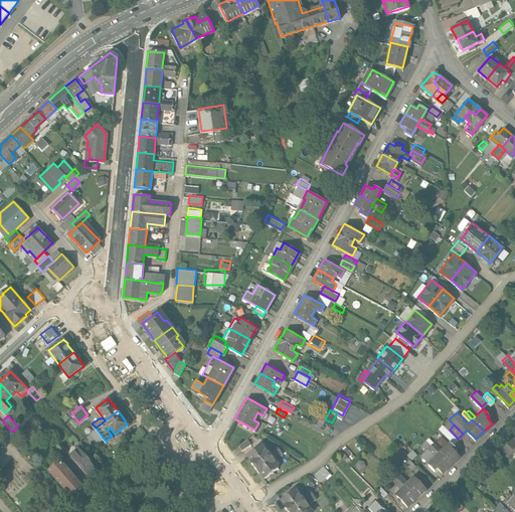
[(96,428),(91,432),(98,442),(103,438),(96,428)]
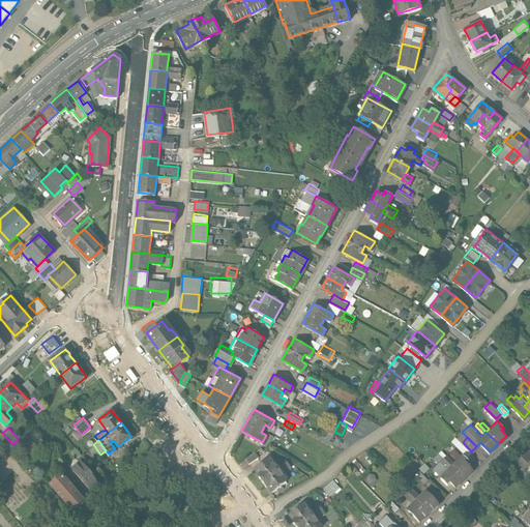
[(471,451),(461,442),(458,445),(467,456),(471,451)]
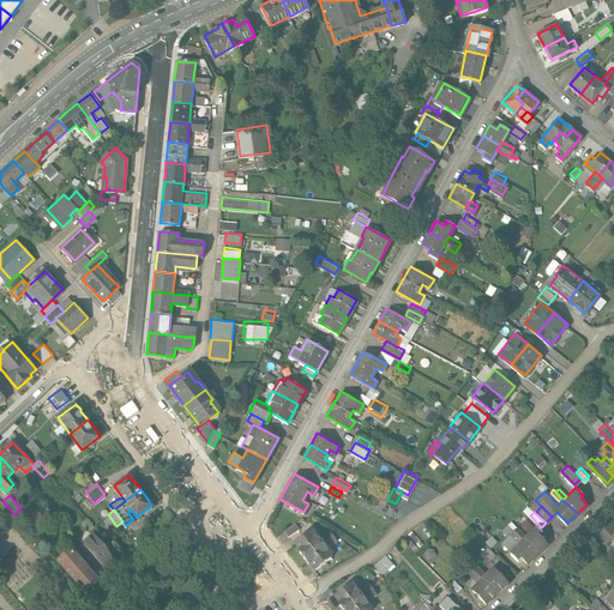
[(613,519),(613,518),(597,533),(607,542),(613,535),(613,519)]
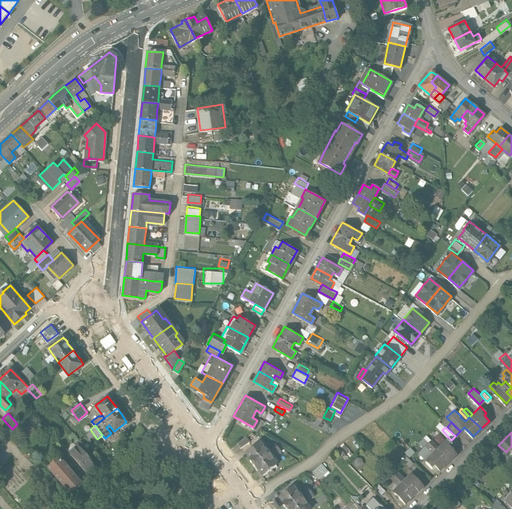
[(244,436),(237,441),(240,447),(248,441),(244,436)]
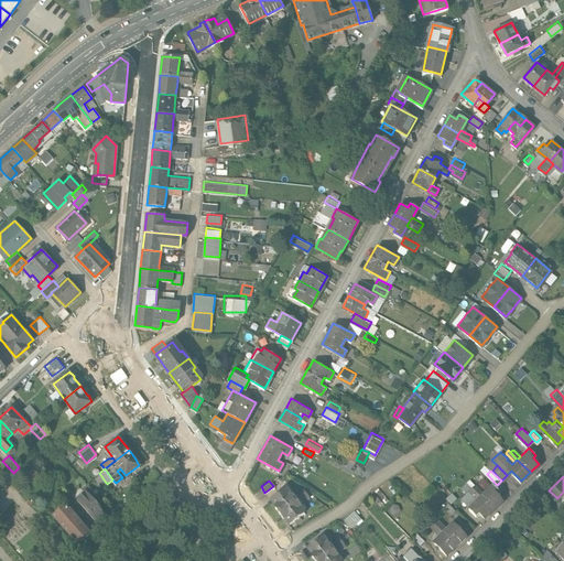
[(101,498),(88,483),(83,487),(85,489),(96,503),(101,498)]
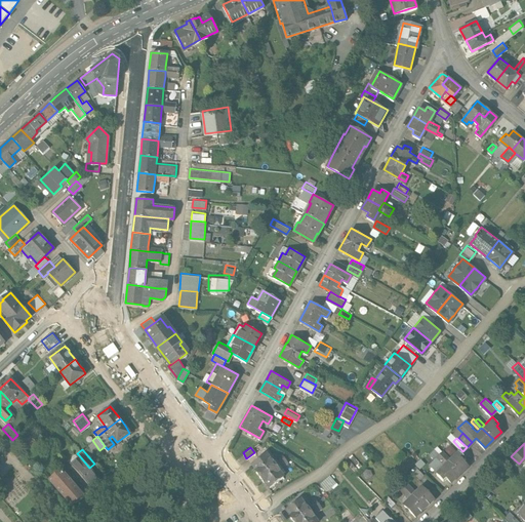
[(442,449),(437,455),(441,459),(446,454),(442,449)]
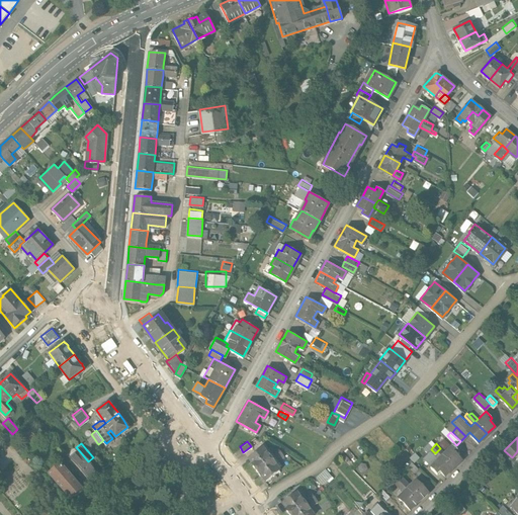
[(444,452),(442,454),(453,466),(461,458),(456,453),(458,450),(452,444),(444,452)]
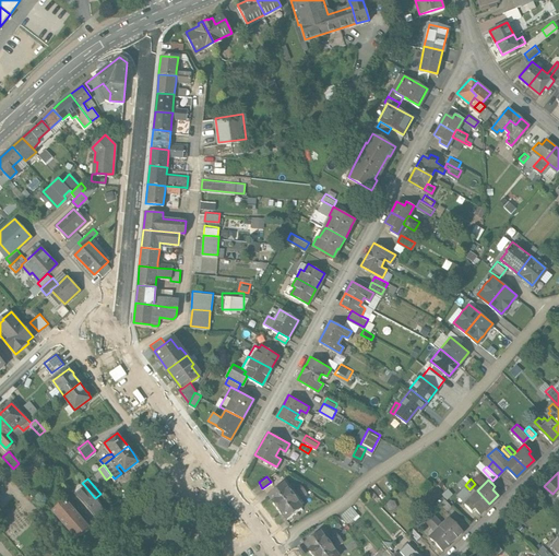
[(284,482),(269,494),(273,500),(276,507),(293,495),(284,482)]
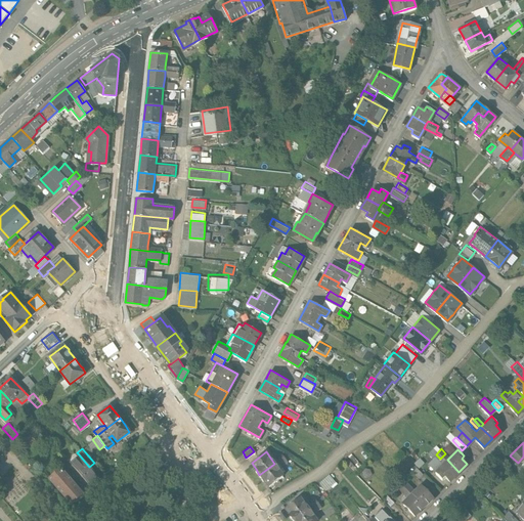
[(445,453),(440,459),(444,463),(447,460),(449,458),(445,453)]
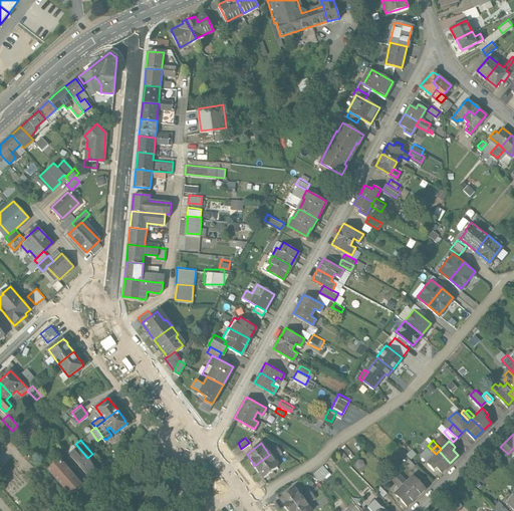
[(87,458),(77,446),(69,453),(89,476),(97,469),(87,458)]
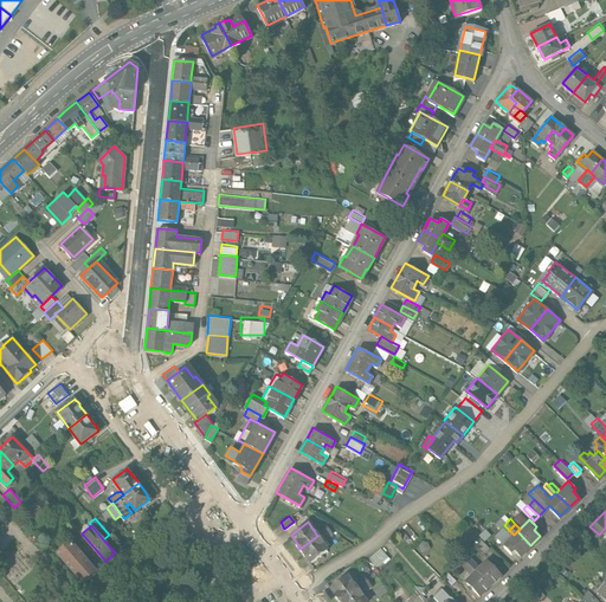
[(514,535),(504,544),(511,551),(515,548),(521,554),(530,545),(517,531),(514,535)]
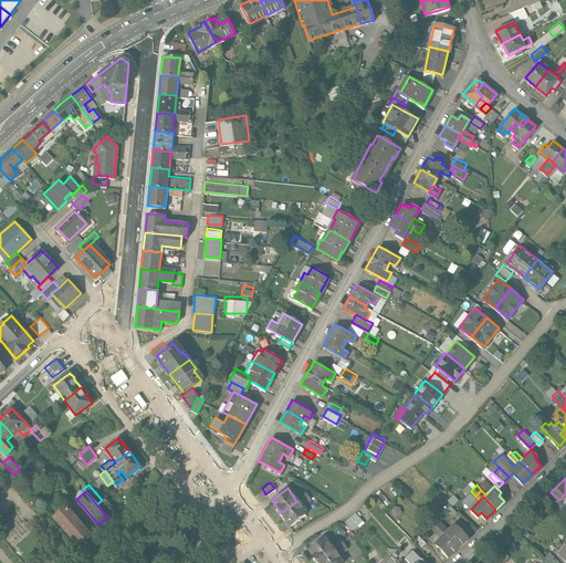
[(80,512),(66,498),(61,502),(66,508),(66,507),(75,517),(80,512)]
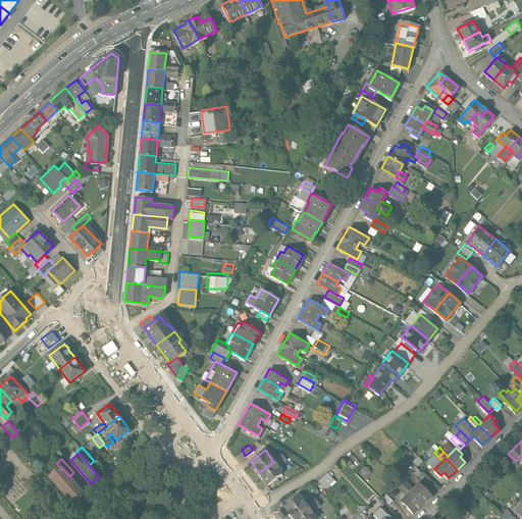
[(273,462),(258,473),(262,478),(263,477),(267,483),(281,472),(273,462)]
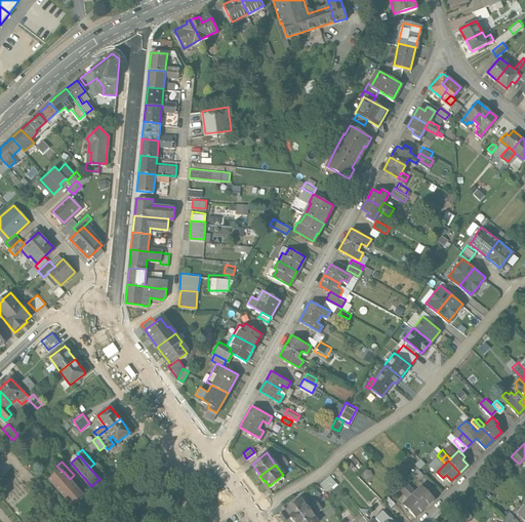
[(423,473),(417,466),(413,470),(420,477),(423,473)]
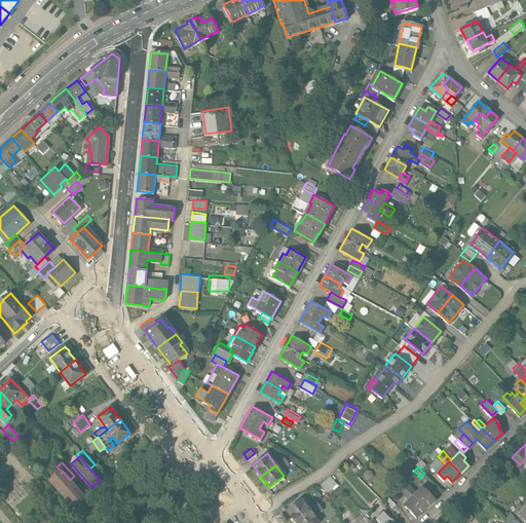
[(70,480),(62,471),(62,472),(51,481),(72,505),(82,494),(70,480)]
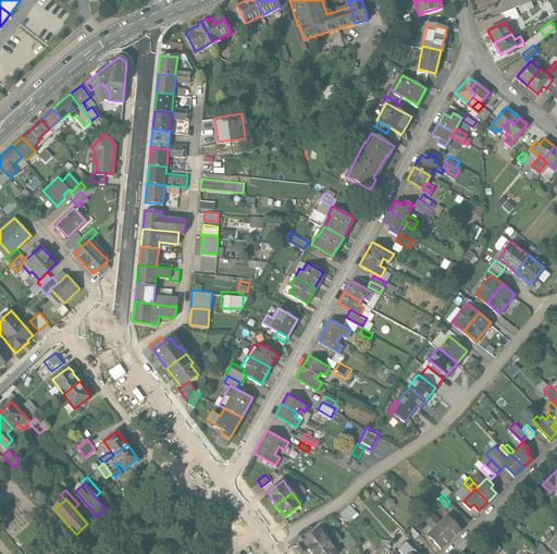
[(434,514),(432,516),(430,514),(425,518),(431,524),(437,517),(434,514)]
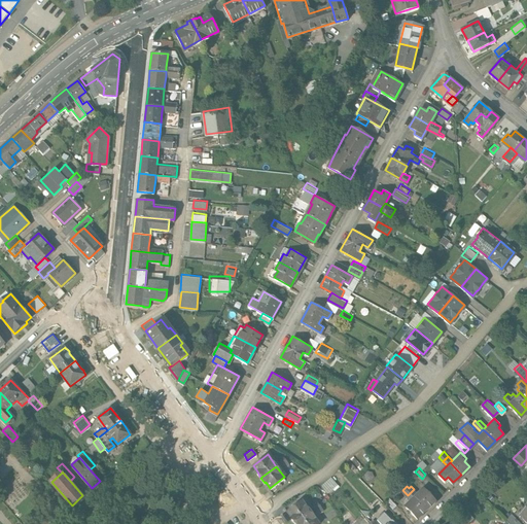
[(417,493),(414,495),(426,508),(435,499),(423,487),(417,493)]
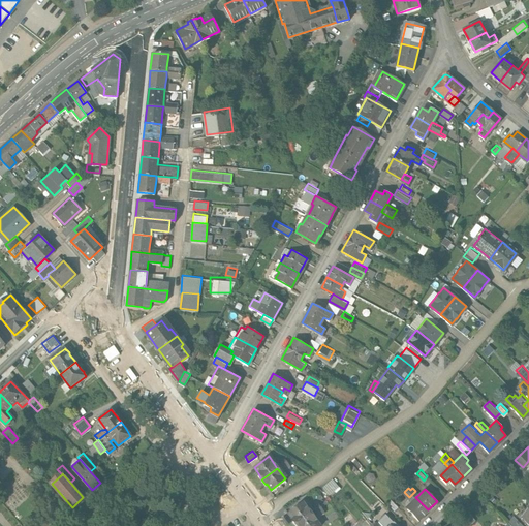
[(415,491),(409,497),(412,500),(415,497),(418,495),(415,491)]
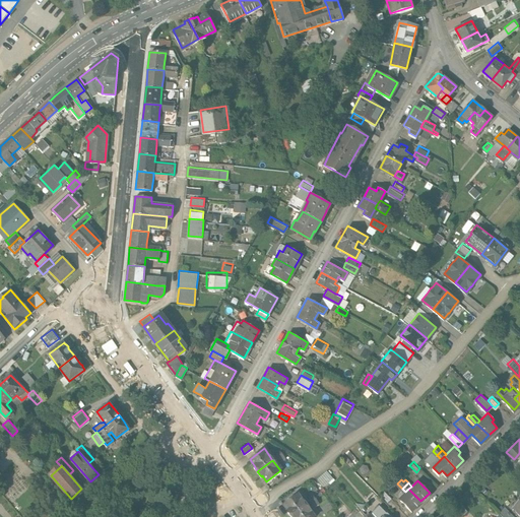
[(472,496),(476,496),(478,493),(473,488),(468,493),(472,496)]
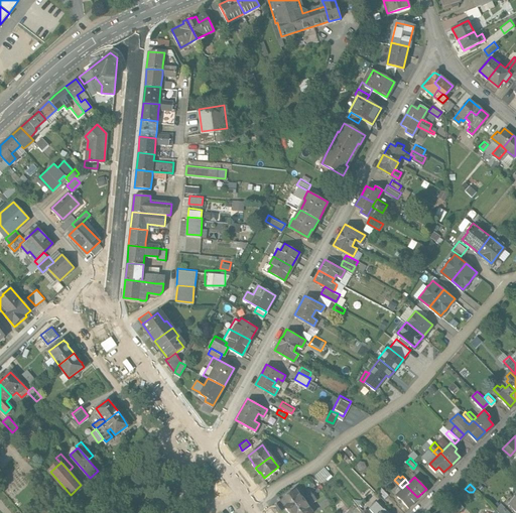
[(402,488),(397,494),(409,506),(417,497),(405,485),(402,488)]
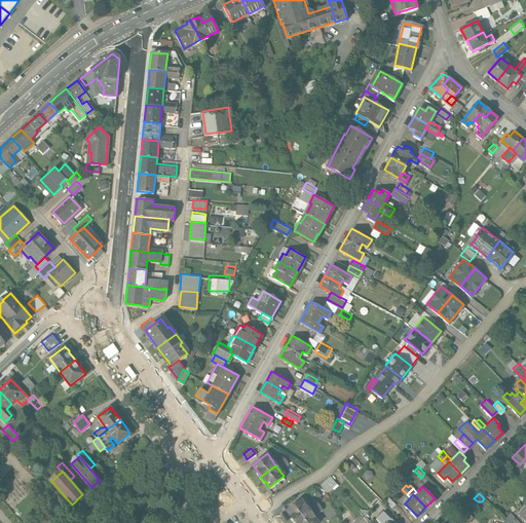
[(388,495),(384,498),(391,506),(396,502),(388,495)]
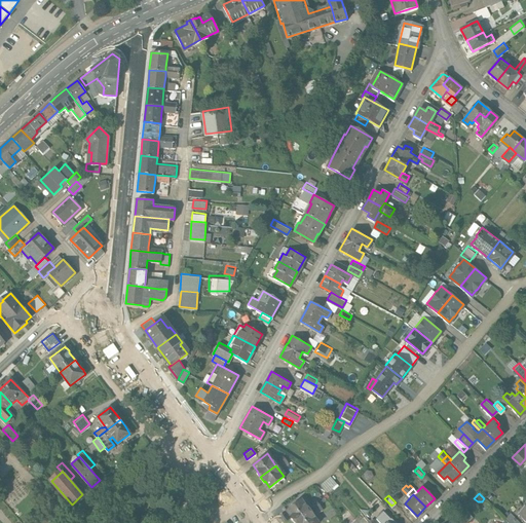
[(301,499),(287,510),(292,516),(291,517),(295,522),(309,511),(301,499)]
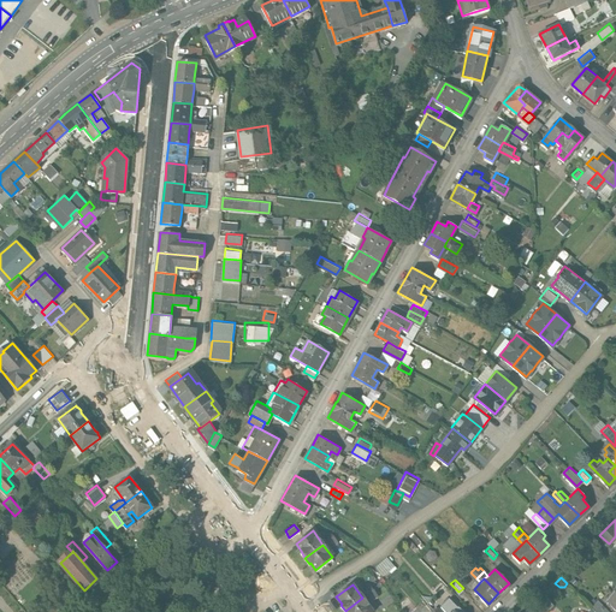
[(106,598),(98,588),(86,598),(94,608),(106,598)]
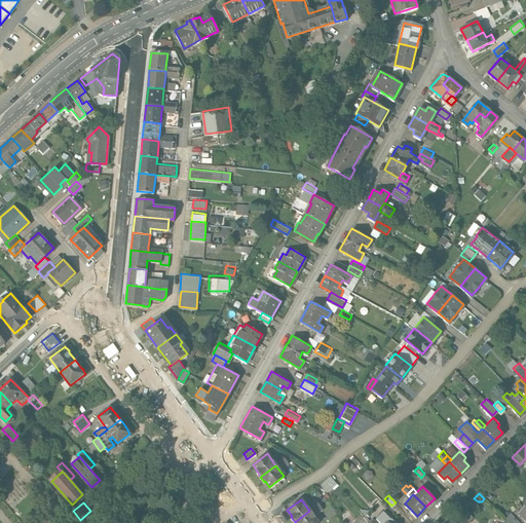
[(463,522),(472,515),(463,507),(453,516),(459,522),(463,522)]
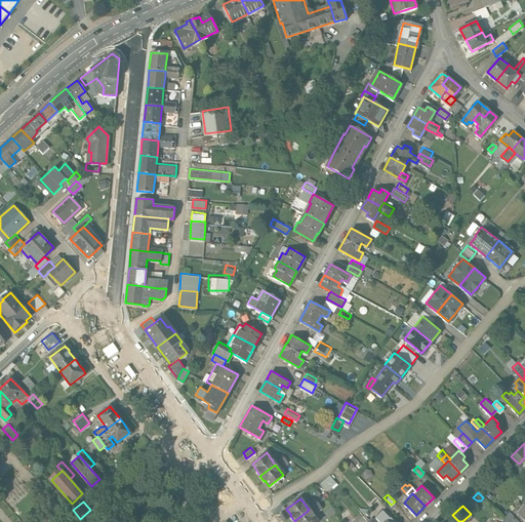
[(391,517),(382,509),(375,516),(380,521),(394,521),(396,521),(391,516),(391,517)]
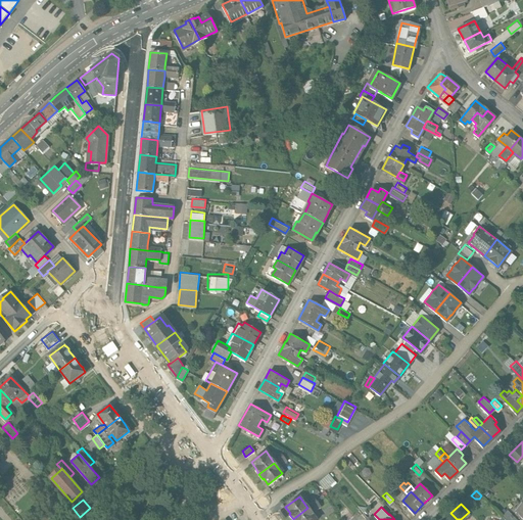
[(307,508),(293,519),(314,519),(316,519),(307,508)]
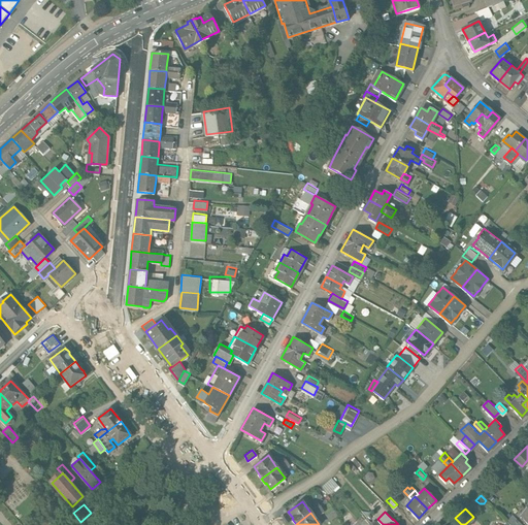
[(513,514),(507,519),(513,524),(518,524),(521,522),(513,514)]
